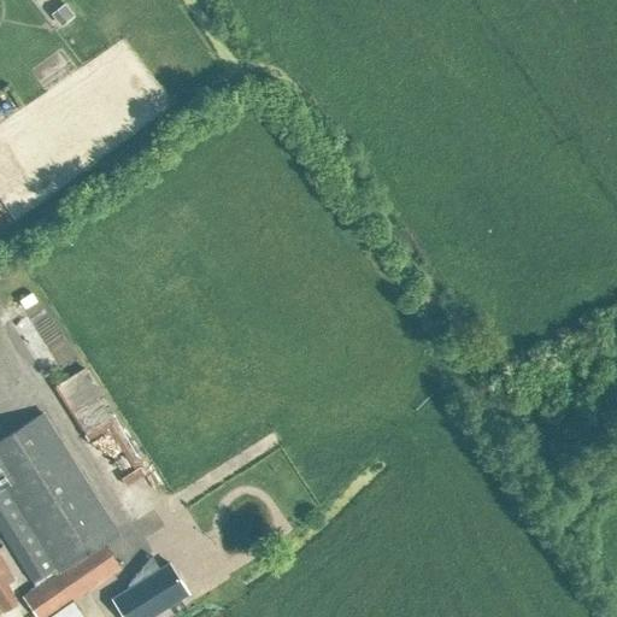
[(63,4),(50,13),(59,25),(72,15),(63,4)]
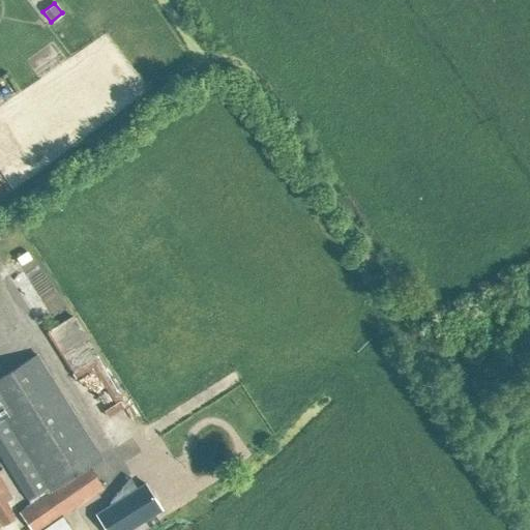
[(83,313),(59,322),(72,359),(97,350),(83,313)]
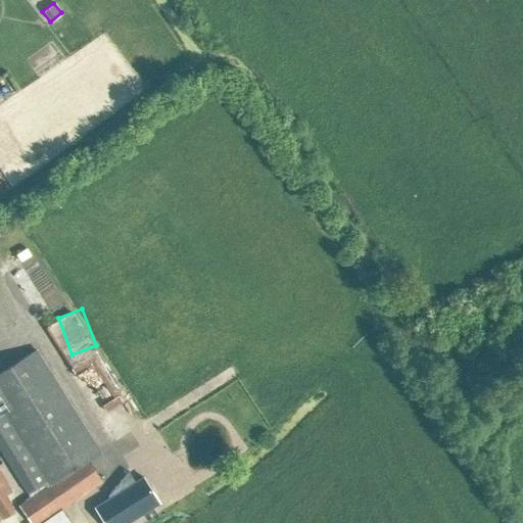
[(0,452),(28,496),(16,505),(30,522),(40,522),(60,510),(101,481),(88,461),(100,453),(36,349),(0,372),(0,452)]
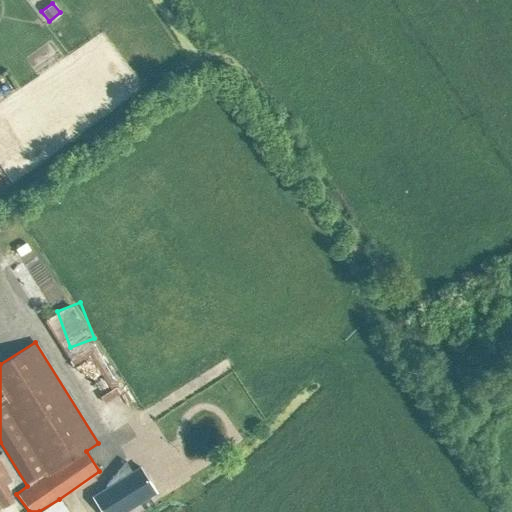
[(107,488),(92,497),(101,511),(124,511),(132,507),(155,492),(145,475),(139,467),(132,472),(126,461),(105,485),(107,488)]
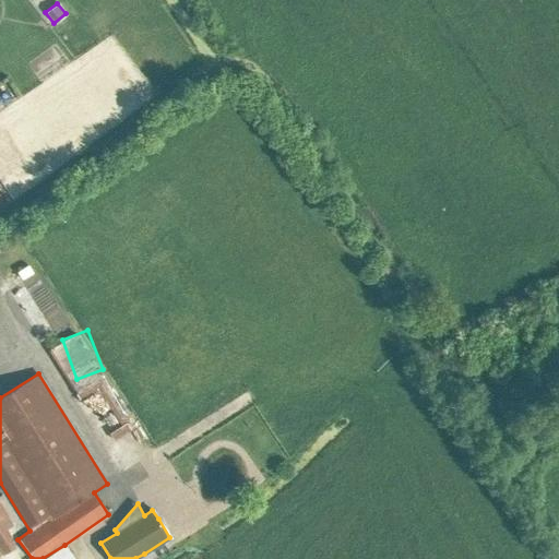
[(12,525),(0,504),(0,555),(13,548),(13,542),(6,530),(12,525)]
